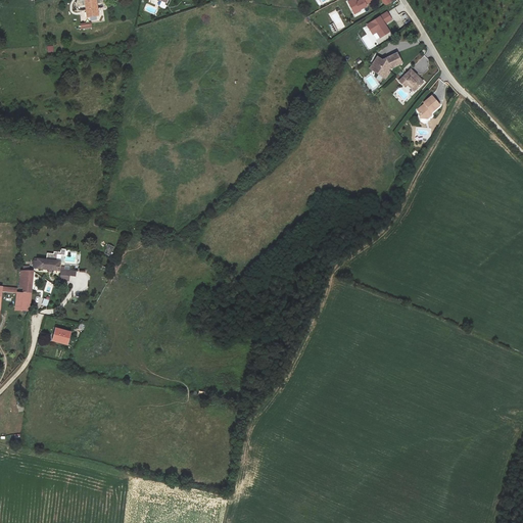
[(97,0),(92,0),(85,1),(87,16),(99,14),(97,0)]
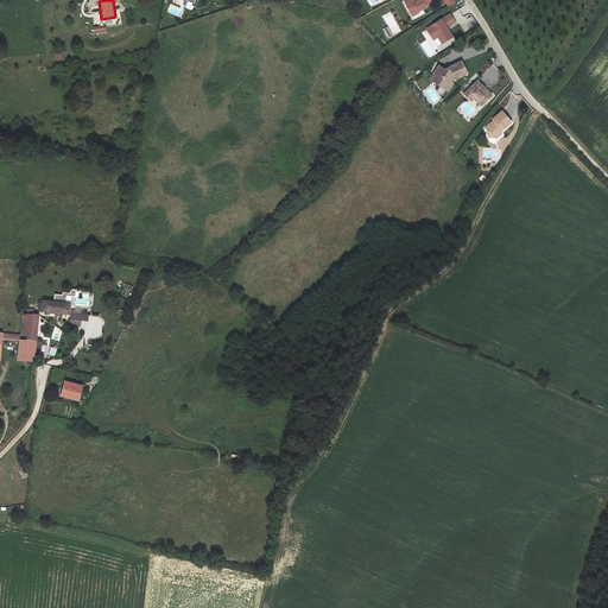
[(418,12),(418,11),(426,6),(425,5),(434,0),(417,0),(416,1),(415,0),(409,0),(405,2),(411,16),(418,12)]
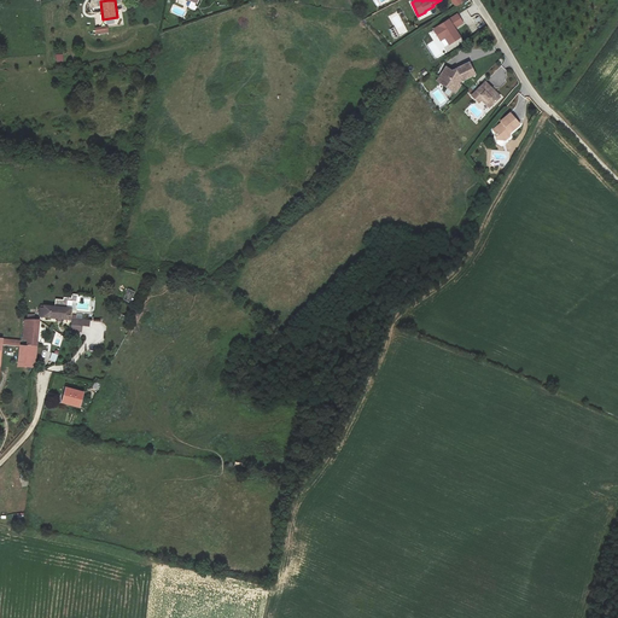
[(441,41),(445,38),(449,45),(461,36),(456,28),(464,23),(458,13),(433,29),(441,41)]
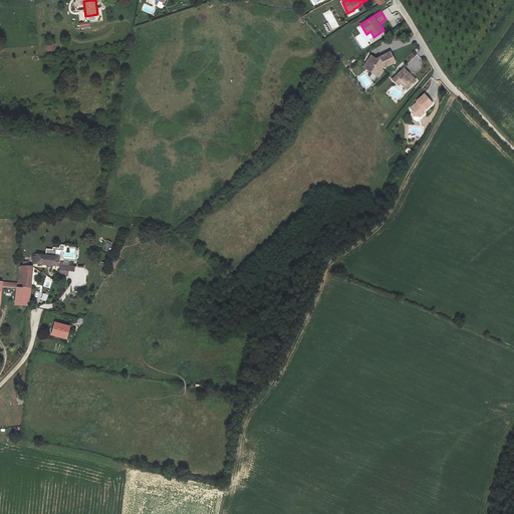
[(370,55),(363,67),(378,77),(384,67),(396,62),(391,51),(376,58),(370,55)]
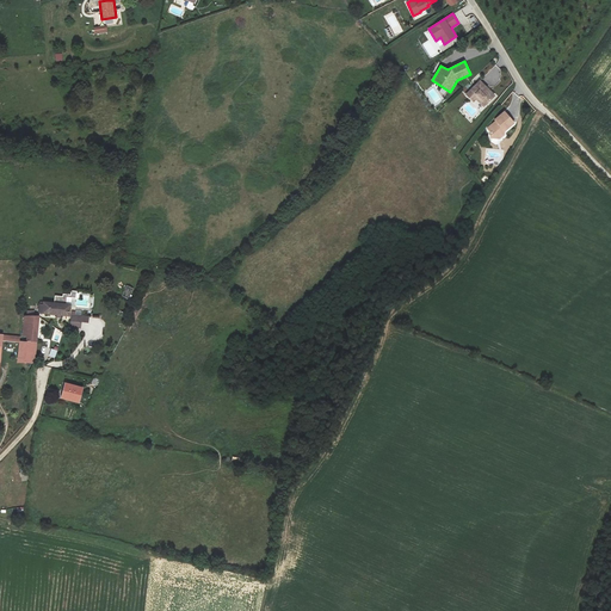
[(481,80),(467,93),(474,100),(476,98),(485,105),(495,94),(481,80)]
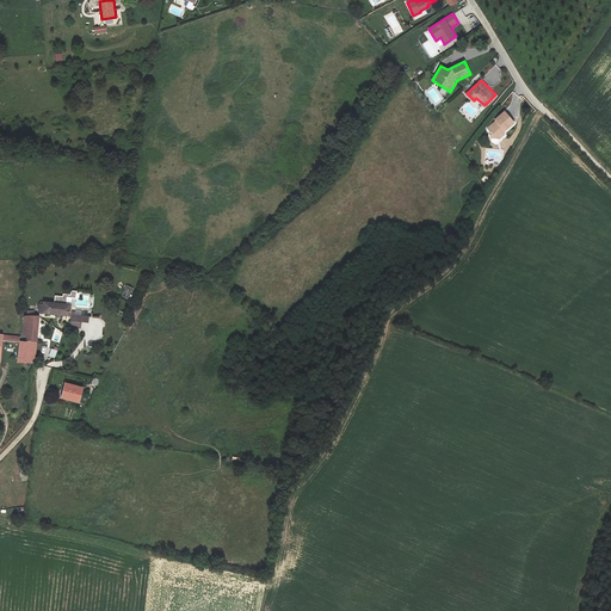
[(497,121),(487,128),(491,133),(491,137),(499,139),(500,133),(504,130),(505,131),(514,123),(505,111),(495,119),(497,121)]
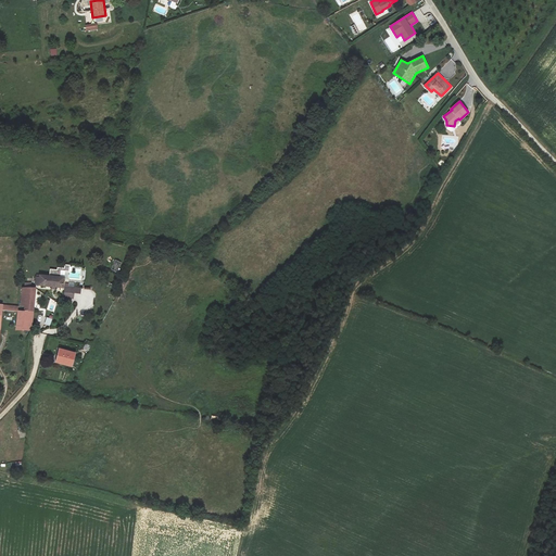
[(110,269),(117,273),(122,263),(115,260),(110,269)]
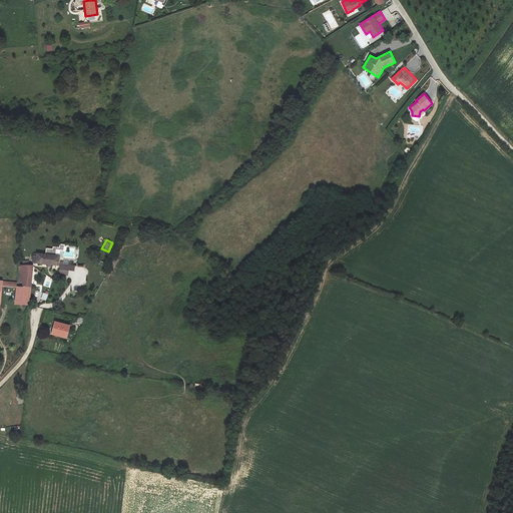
[(59,255),(33,252),(32,263),(59,266),(59,255)]
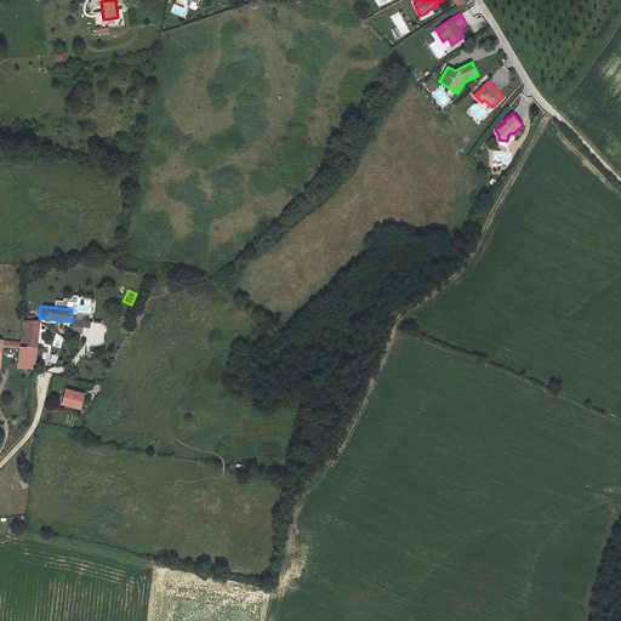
[(90,328),(91,322),(73,319),(72,334),(81,334),(81,328),(90,328)]
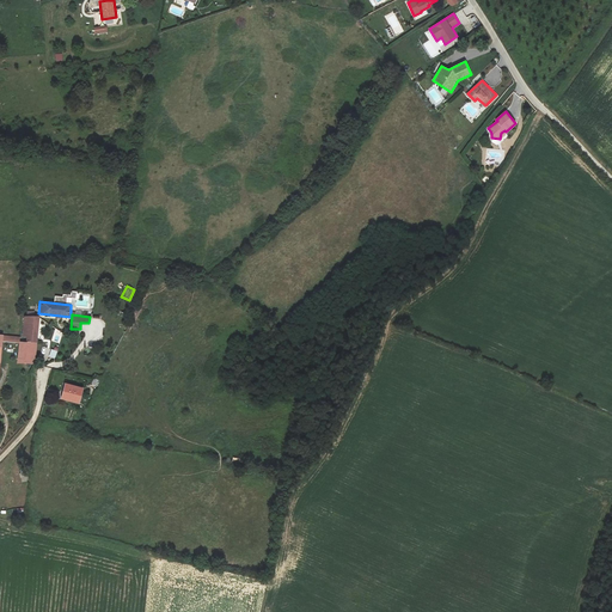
[(26,343),(37,344),(40,326),(42,325),(42,319),(24,317),(23,337),(24,337),(24,341),(26,341),(26,343)]
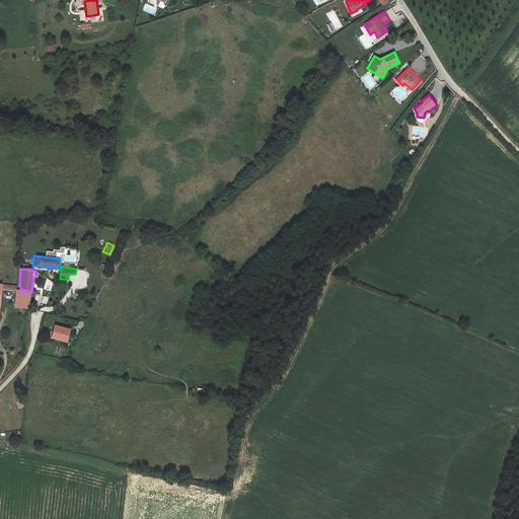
[(0,309),(2,290),(16,291),(16,286),(0,284),(0,309)]
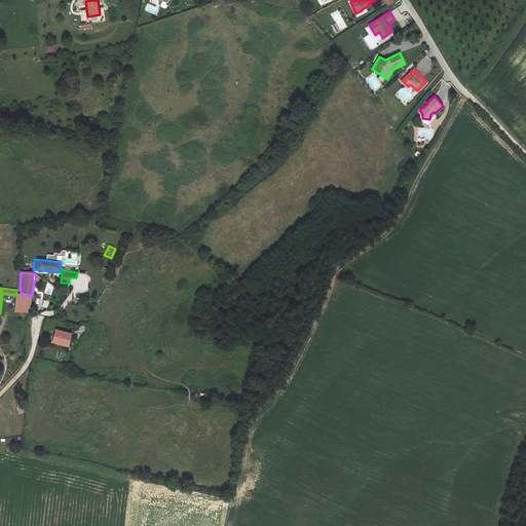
[(32,296),(23,295),(16,294),(15,312),(30,313),(32,296)]
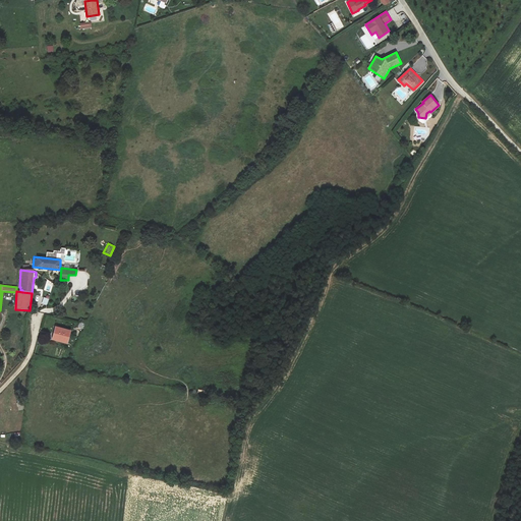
[(70,331),(56,327),(52,339),(67,343),(70,331)]
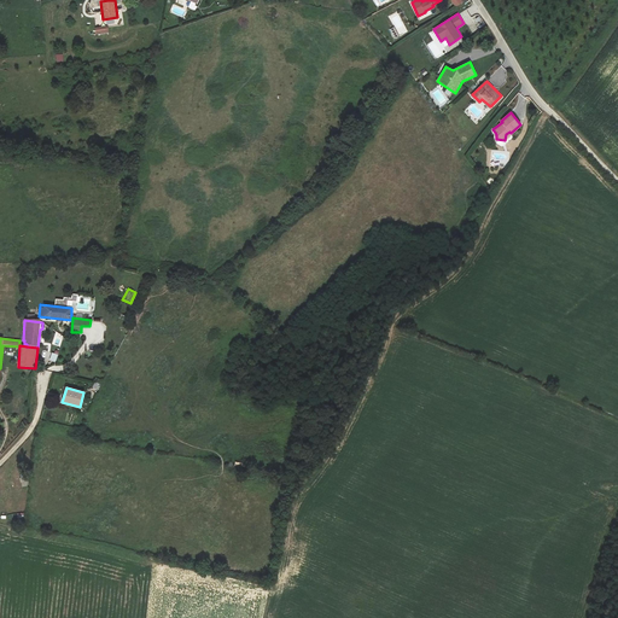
All buildings are outlined.
